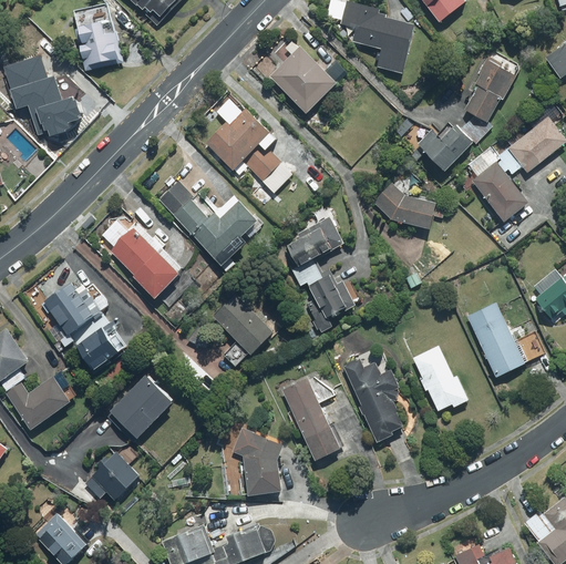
[(132,0),(158,24),(164,18),(161,14),(174,0),(183,0),(132,0)]
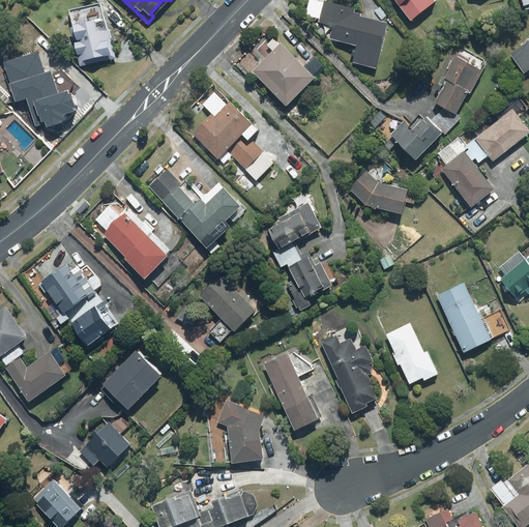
[(387,22),(352,12),(353,6),(330,0),(326,0),(316,36),(356,47),(352,61),(375,67),(387,22)]
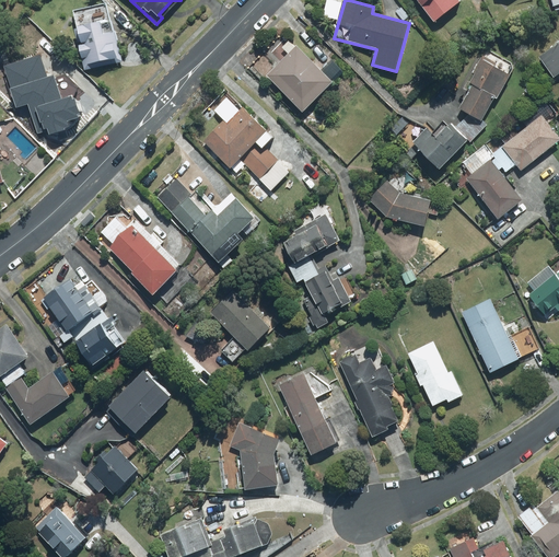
[(459,1),(458,0),(416,0),(431,22),(459,1)]
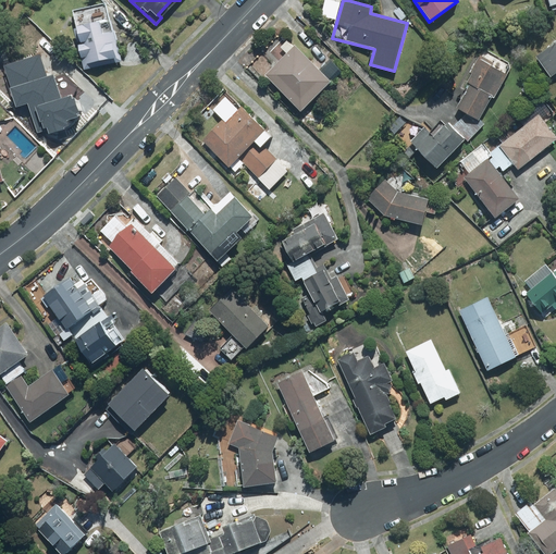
[(100,21),(74,26),(81,64),(115,58),(111,35),(102,36),(100,21)]
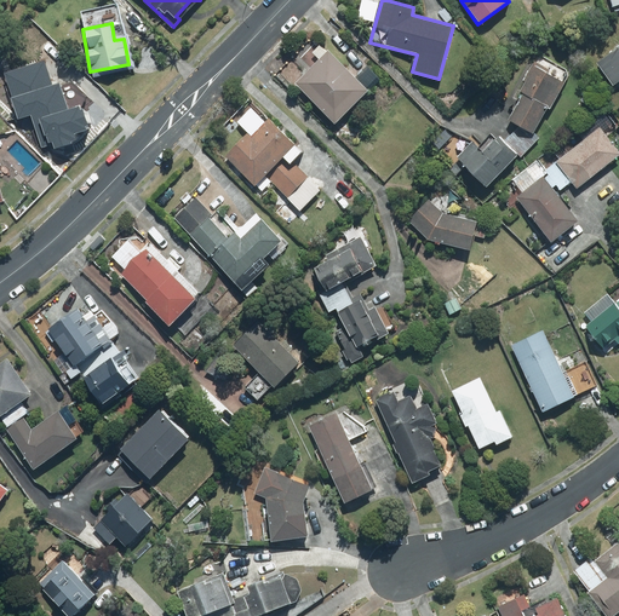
[(325,44),(290,75),(331,122),(366,91),(325,44)]
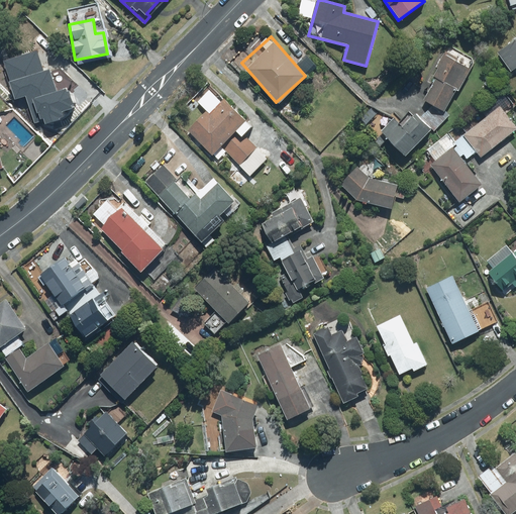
[(515,37),(498,50),(512,71),(515,68),(515,37)]
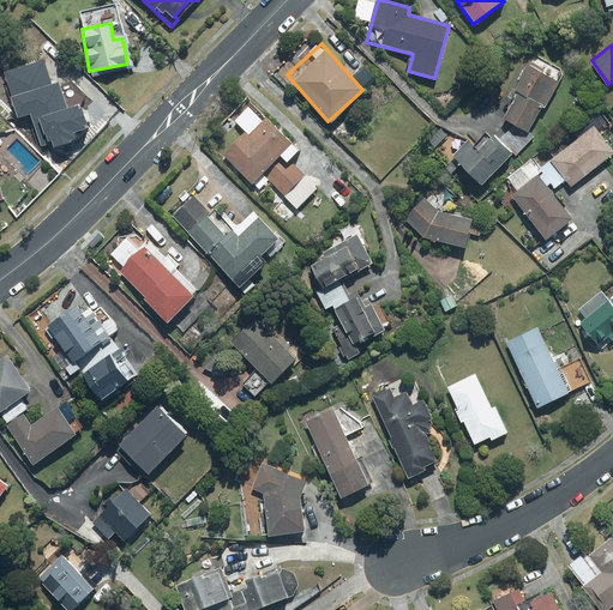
[(530,133),(560,77),(526,59),(508,92),(517,97),(505,119),(530,133)]
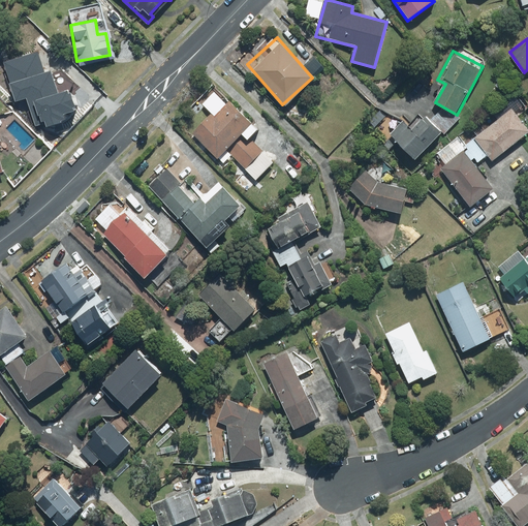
[(17,59),(19,70),(17,71),(22,98),(72,88),(68,63),(48,67),(44,53),(17,59)]
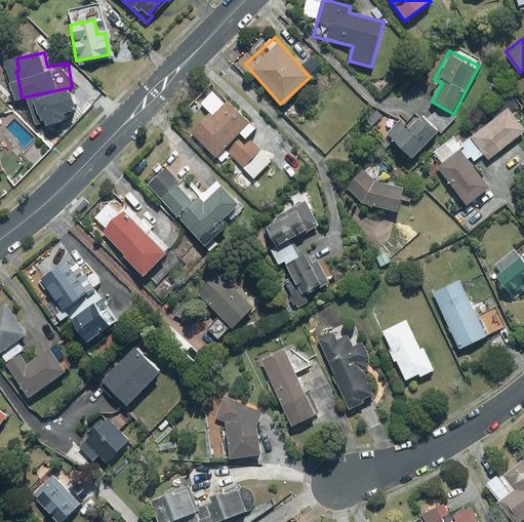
[(200,103),(213,116),(195,134),(219,160),(229,150),(254,176),(272,159),(248,136),(254,130),(228,102),(214,88),(200,103)]
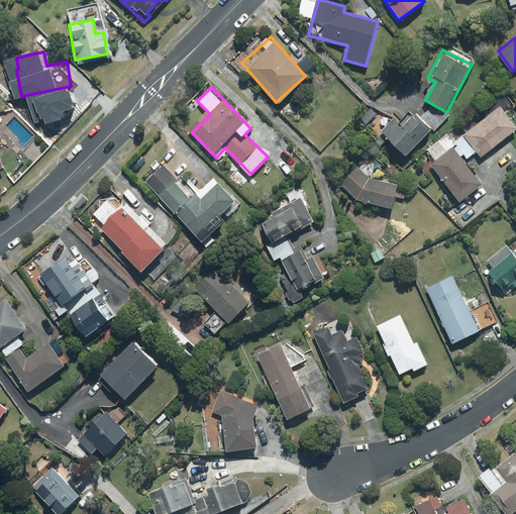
[(48,96),(29,102),(35,120),(54,114),(48,96)]
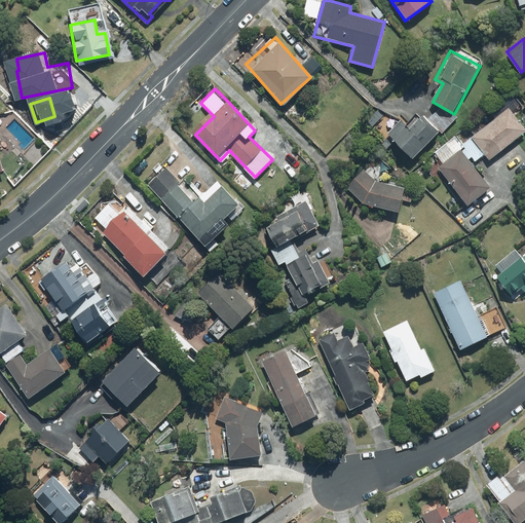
[(524,126),(509,106),(471,137),(491,160),(524,132),(524,126)]
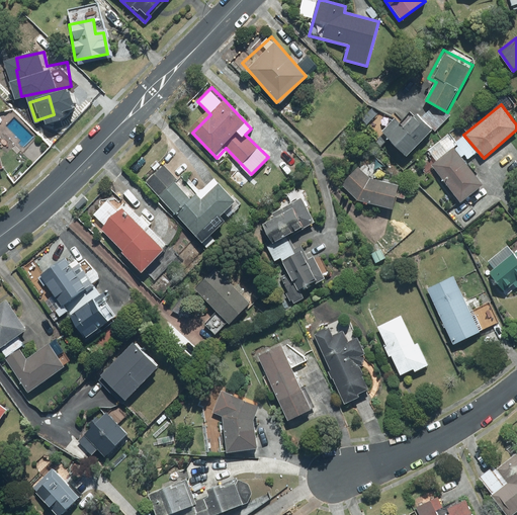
[(402,156),(431,131),(415,111),(401,124),(396,118),(380,131),(402,156)]
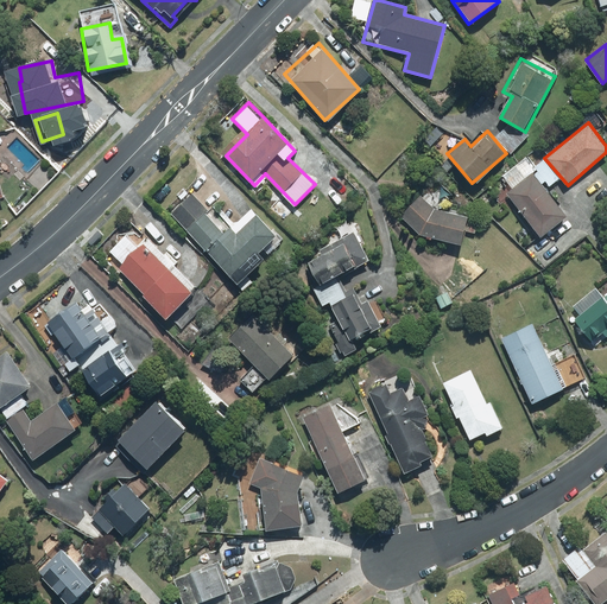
[(503,175),(512,186),(505,191),(541,237),(567,217),(530,171),(528,173),(518,161),(503,175)]
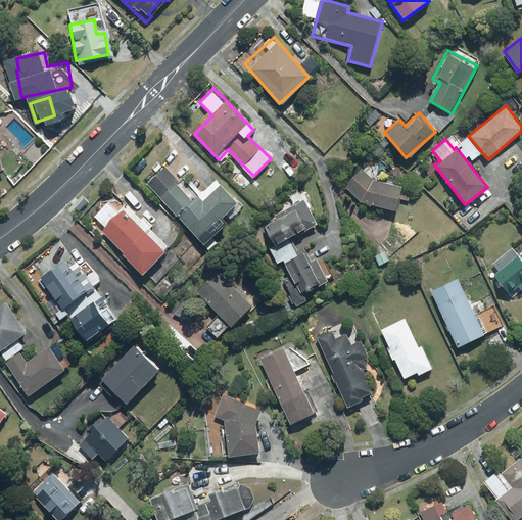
[(165,166),(147,182),(208,249),(218,241),(214,237),(228,224),(225,221),(242,205),(217,179),(198,195),(181,176),(178,179),(165,166)]
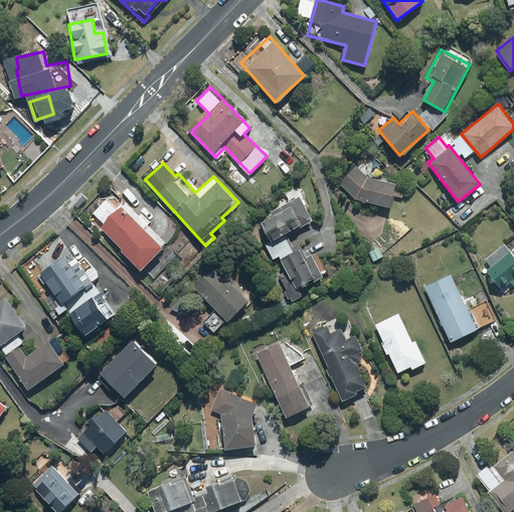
[(367,177),(356,165),(339,181),(356,199),(389,208),(396,185),(367,177)]
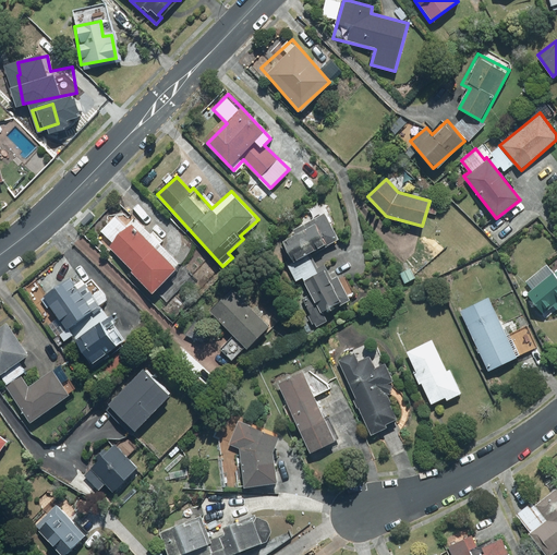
[(196,276),(122,206),(96,234),(133,270),(130,274),(152,293),(156,289),(171,302),(196,276)]
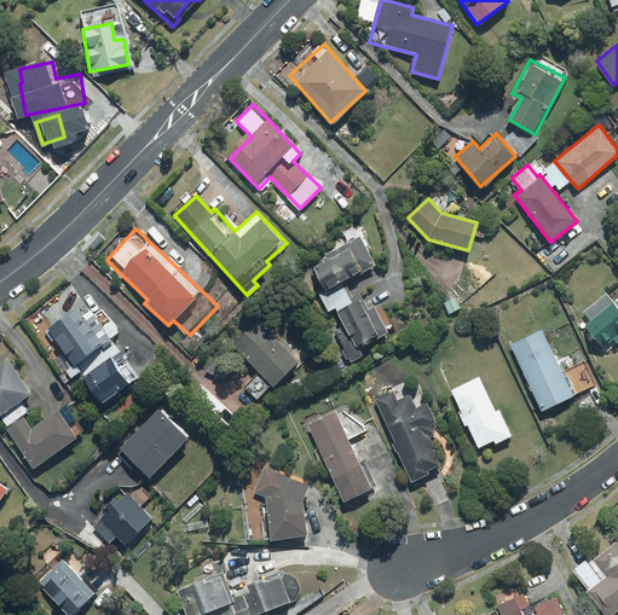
[(313,264),(325,291),(345,283),(375,268),(359,236),(328,251),(329,256),(313,264)]
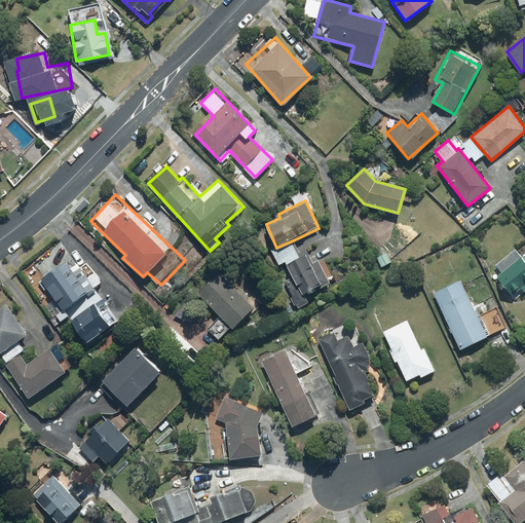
[(285,264),(300,257),(293,240),(276,248),(273,250),(280,266),(285,264)]
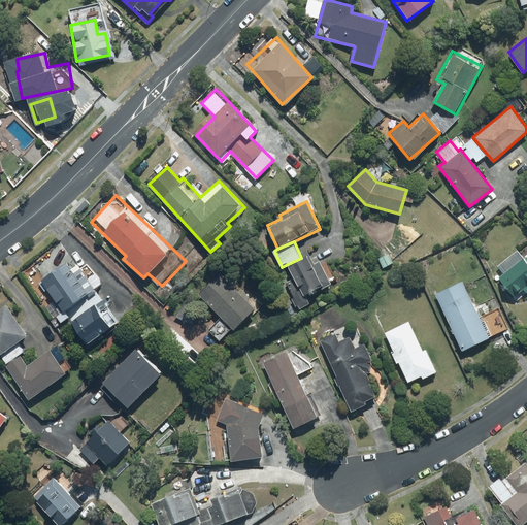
[(498,266),(502,272),(496,277),(516,301),(526,291),(526,253),(521,258),(516,252),(498,266)]
